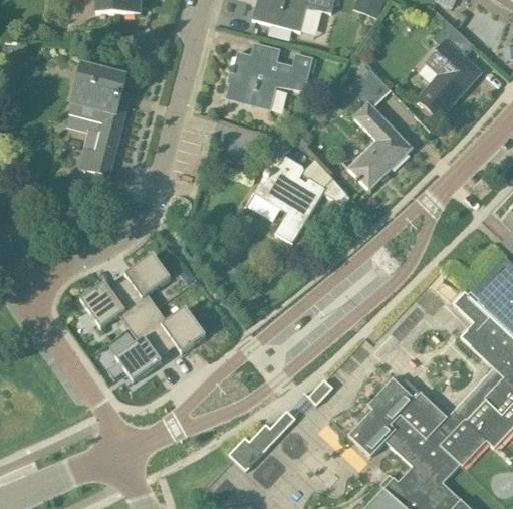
[(141,11),(141,0),(97,0),(97,11),(141,11)]
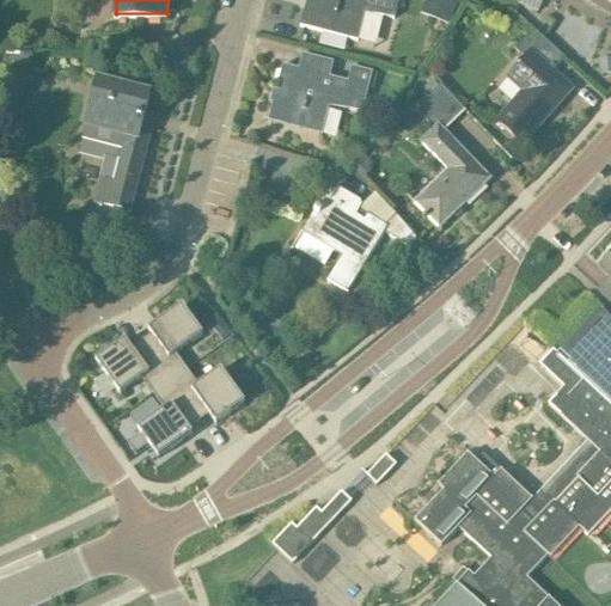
[(306,0),(301,22),(359,35),(365,8),(396,14),(398,0),(306,0)]
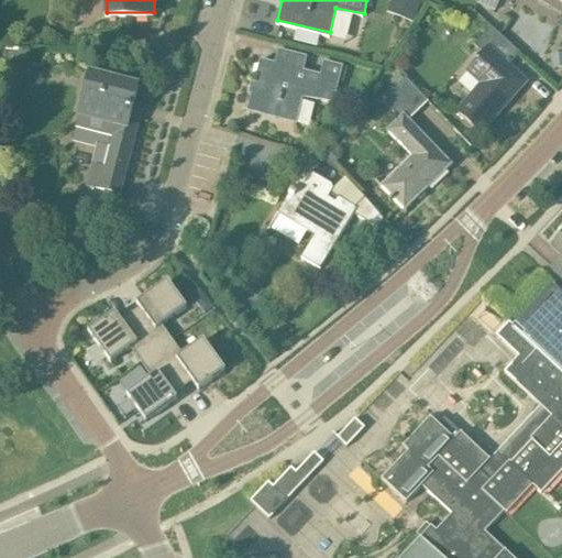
[(393,0),(389,9),(412,18),(419,0),(393,0)]
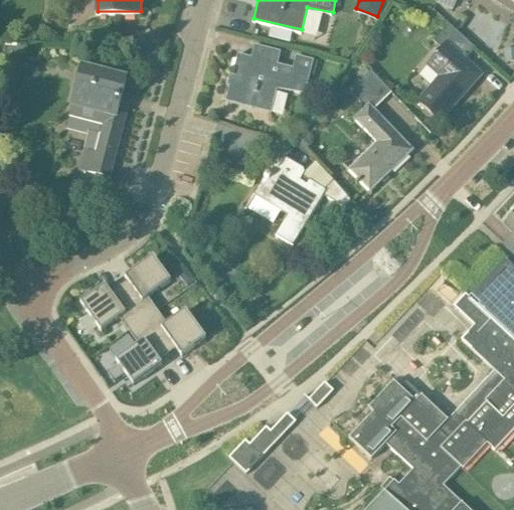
[(449,20),(435,6),(429,11),(444,25),(434,36),(443,44),(431,58),(443,70),(418,97),(440,117),(483,69),(467,55),(477,44),(449,19),(449,20)]
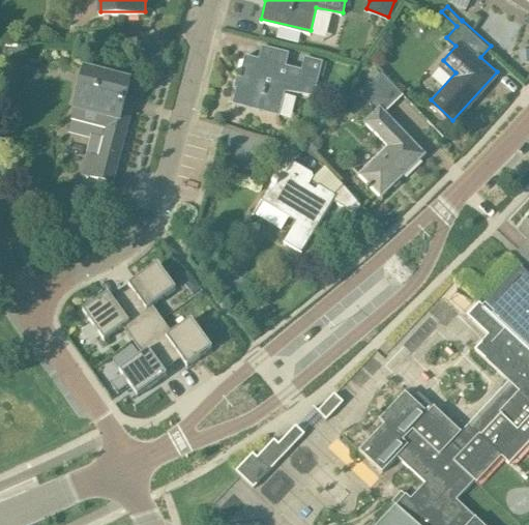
[(6,53),(30,52),(30,41),(6,41),(6,53)]
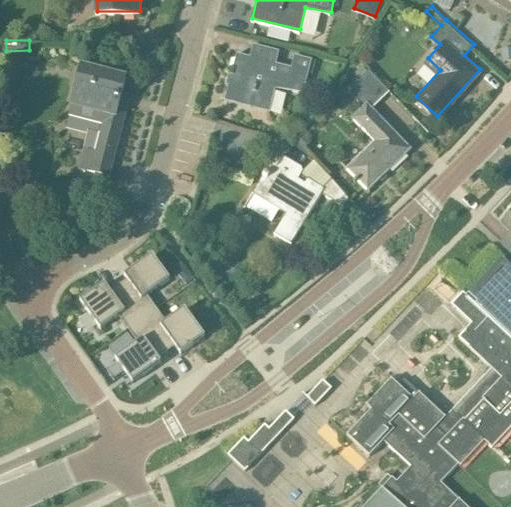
[(276,60),(280,47),(255,41),(251,53),(238,49),(234,64),(231,63),(229,71),(233,71),(226,97),(252,104),(258,82),(304,90),(309,70),(313,57),(295,52),(292,64),(276,60)]
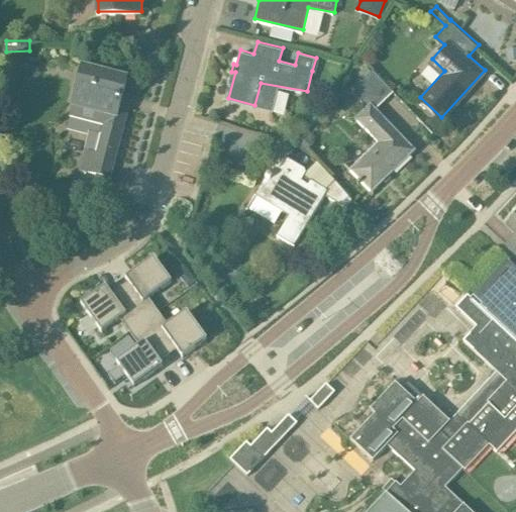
[(487,70),(495,62),(480,45),(472,54),(487,70)]
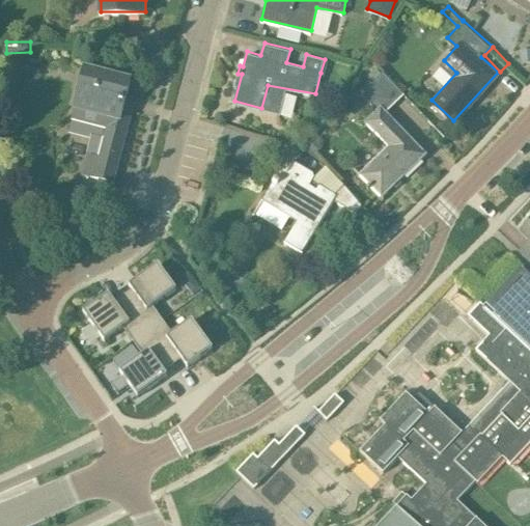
[(109,125),(101,155),(90,151),(85,171),(113,178),(132,110),(123,108),(132,77),(86,65),(74,115),(109,125)]
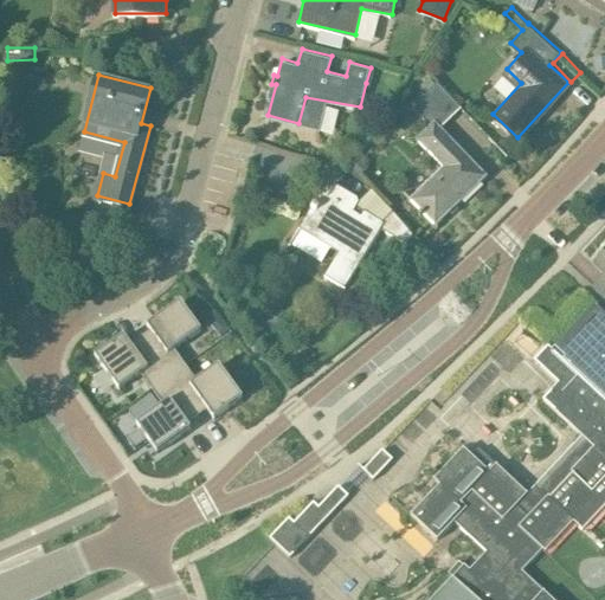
[(436,82),(430,75),(420,84),(426,90),(413,103),(432,122),(418,135),(445,162),(412,195),(438,223),(489,172),(442,124),(461,104),(437,79),(436,82)]
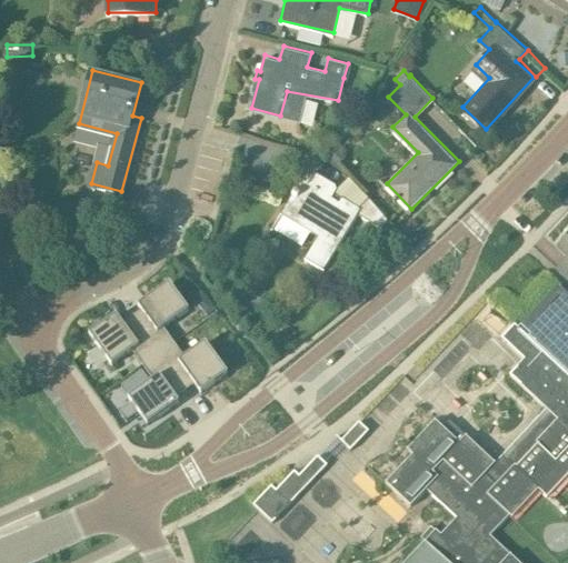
[(336,182),(314,169),(308,178),(304,176),(287,202),(325,225),(306,255),(325,267),(359,211),(381,224),(389,217),(371,197),(361,205),(344,194),(345,192),(337,188),(338,187),(336,182)]
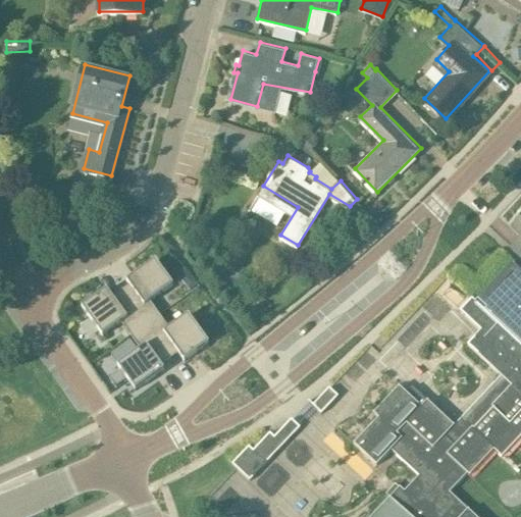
[(131,282),(121,289),(146,322),(160,312),(151,299),(173,282),(156,257),(135,272),(128,276),(127,278),(128,279),(131,282)]
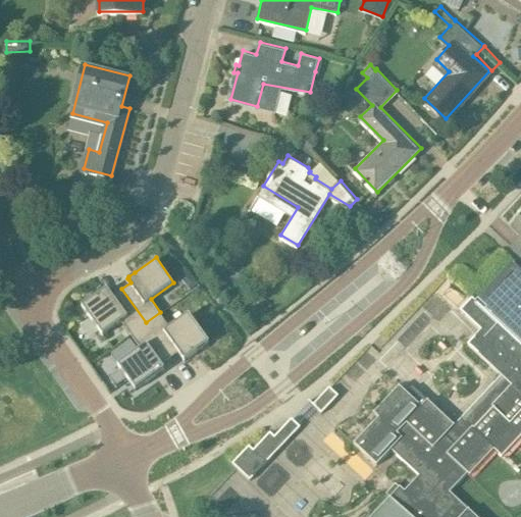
[(520,268),(513,261),(477,300),(472,296),(461,308),(481,327),(468,342),(502,373),(520,391),(520,268)]
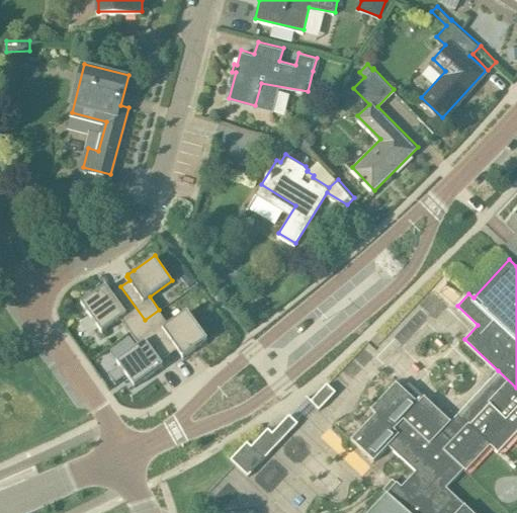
[(185,280),(189,284),(197,278),(190,270),(186,274),(185,280)]
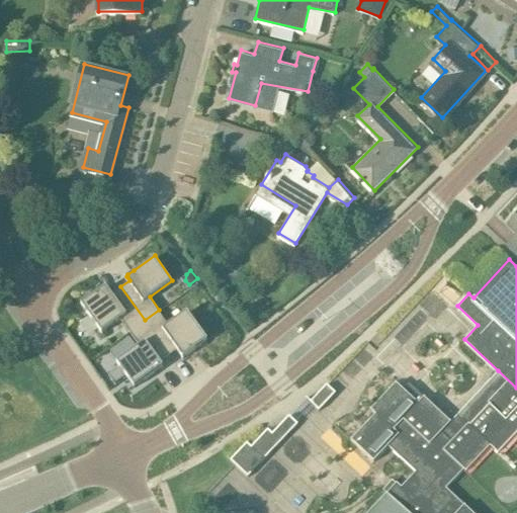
[(102,286),(82,302),(102,330),(121,317),(131,330),(145,320),(120,286),(112,292),(107,286),(106,284),(104,285),(102,286)]
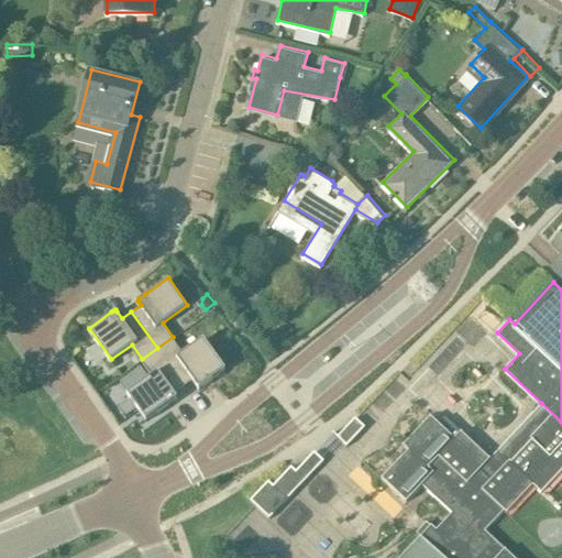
[(173,337),(157,348),(184,384),(194,378),(198,384),(199,386),(201,385),(204,384),(226,368),(204,336),(184,351),(173,337)]
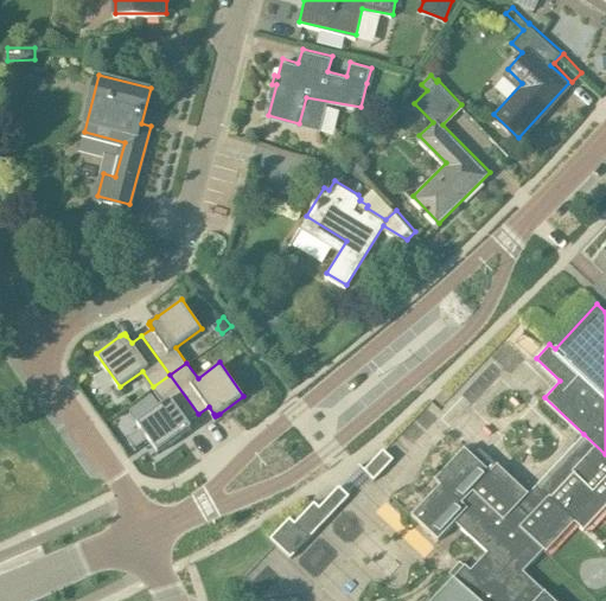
[(165,402),(138,421),(158,451),(183,433),(190,428),(192,426),(189,421),(198,414),(170,375),(153,387),(165,402)]
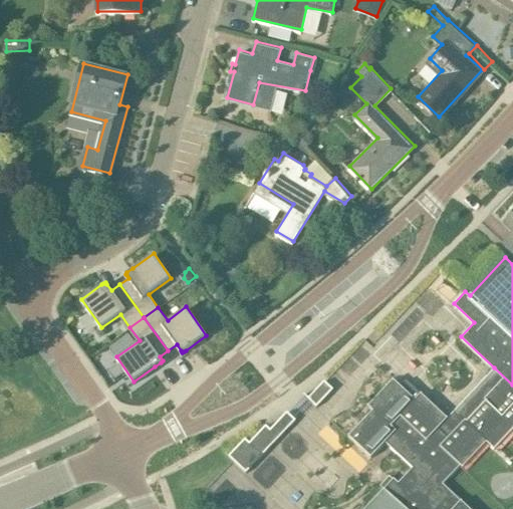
[(119,360),(109,368),(115,376),(125,369),(119,360)]
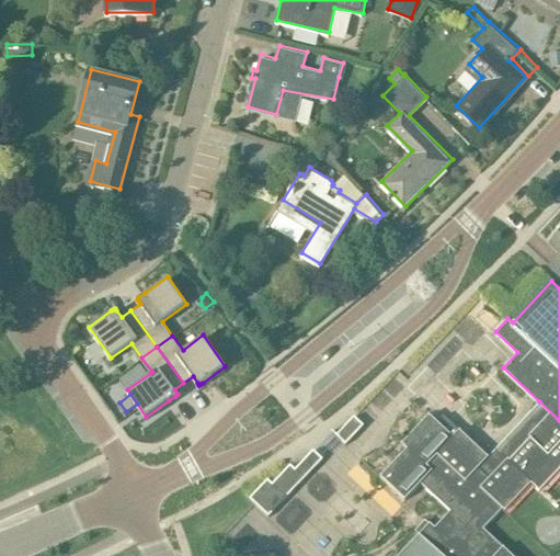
[(559,420),(539,401),(504,438),(548,477),(559,465),(559,420)]
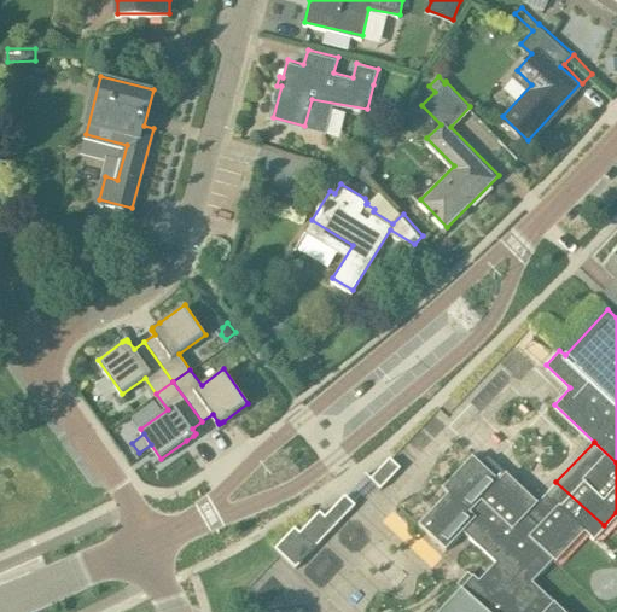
[(545,548),(557,559),(586,529),(594,536),(604,525),(556,482),(539,500),(506,471),(499,478),(473,454),(443,485),(448,490),(419,522),(447,547),(465,528),(496,558),(478,577),(473,572),(436,611),(569,611),(556,600),(548,607),(517,577),(545,548)]
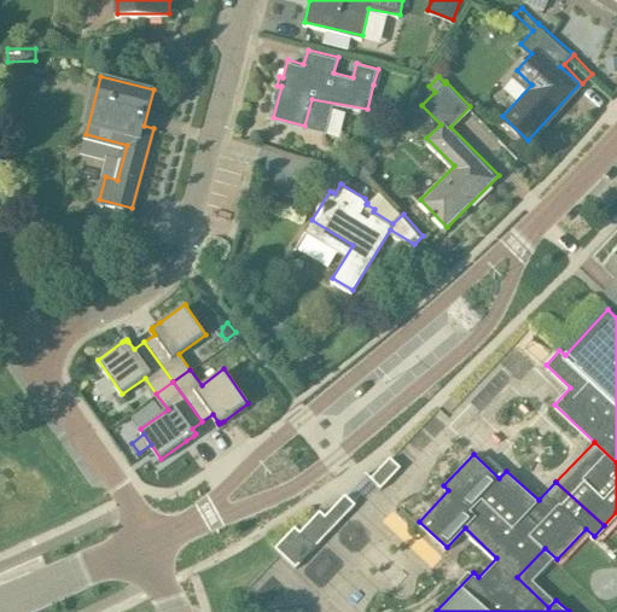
[(382,485),(402,465),(391,455),(372,476),(382,485)]
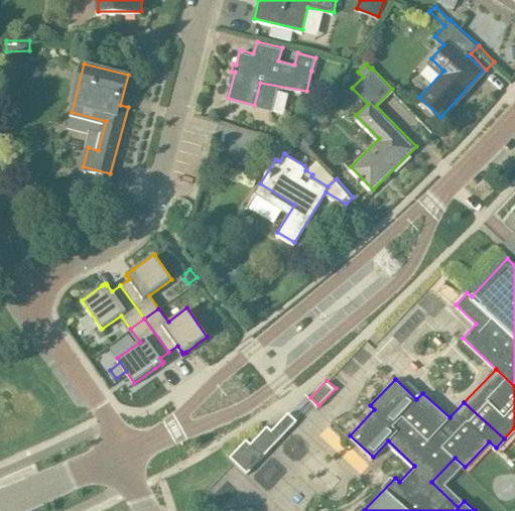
[(248,471),(297,418),(293,414),(289,410),(272,427),(267,424),(251,441),(247,437),(231,455),(235,459),(248,471)]
